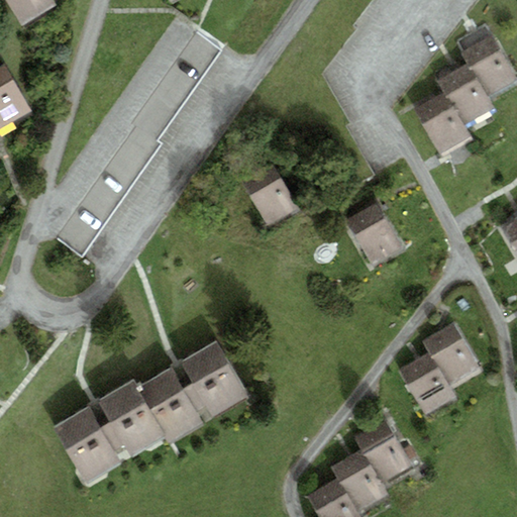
[(56,0),(7,0),(21,21),(57,1),(56,0)]
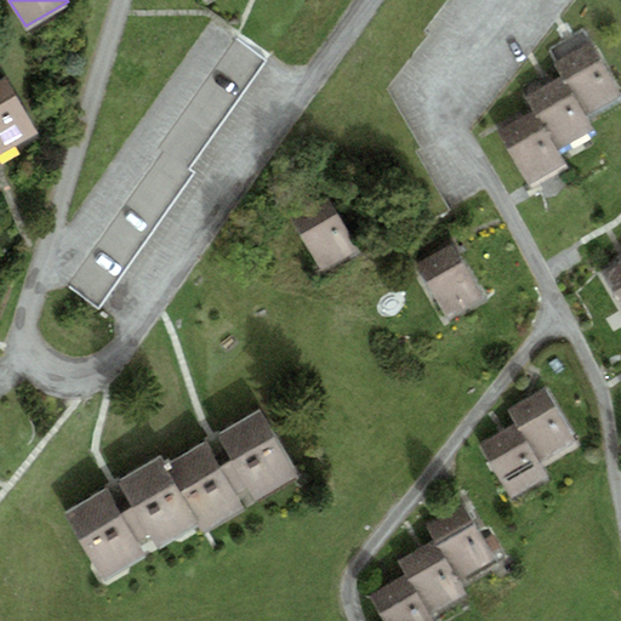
[(191,169),(265,57),(233,35),(66,275),(98,300),(195,172),(191,169)]
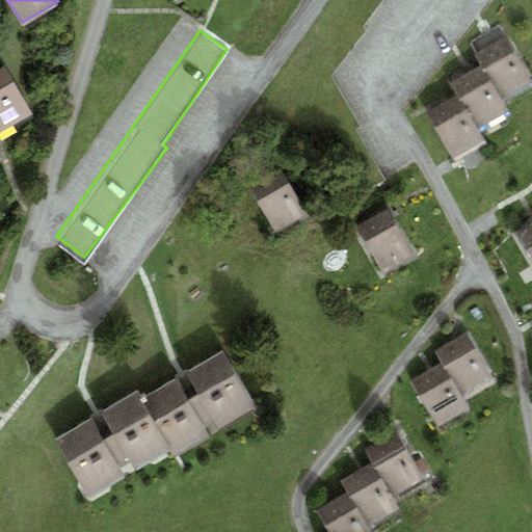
[(531,79),(505,32),(473,52),(480,62),(502,99),(531,81),(531,79)]
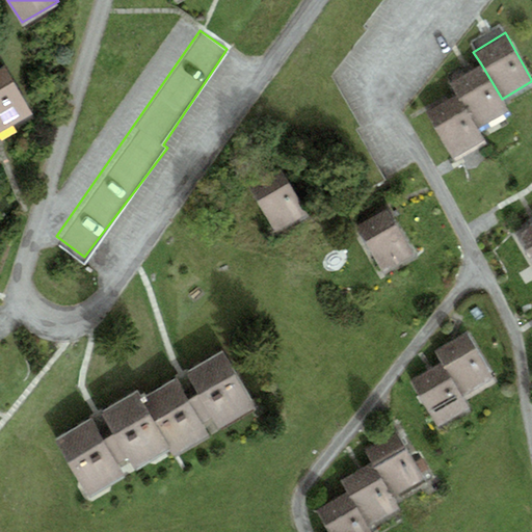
[(4,61),(0,63),(0,131),(33,112),(4,61)]
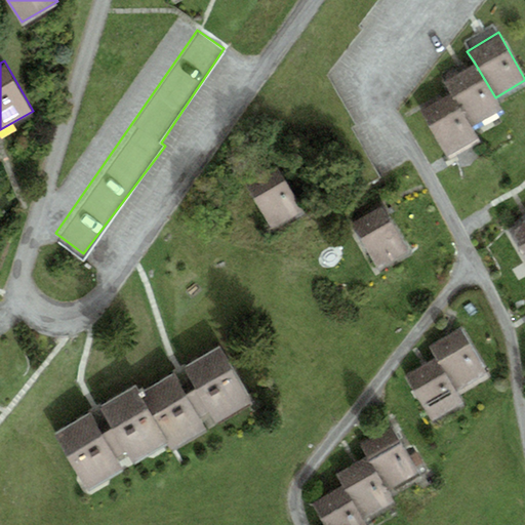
[(474,62),(443,79),(450,90),(472,123),(501,108),(495,97),(474,62)]
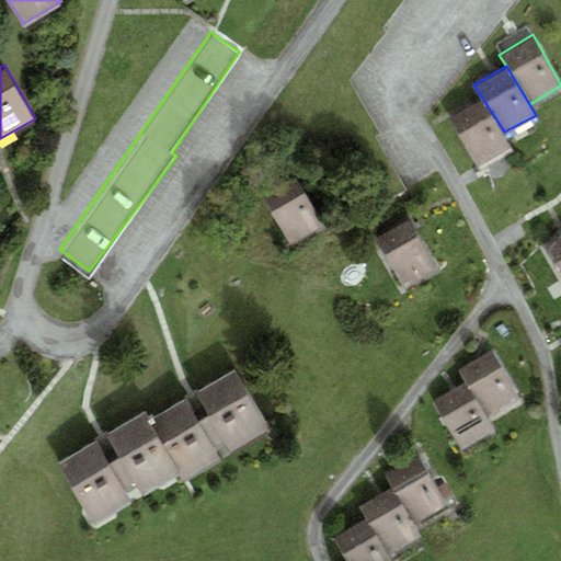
[(481,96),(447,116),(477,165),(512,145),(504,132),(481,96)]
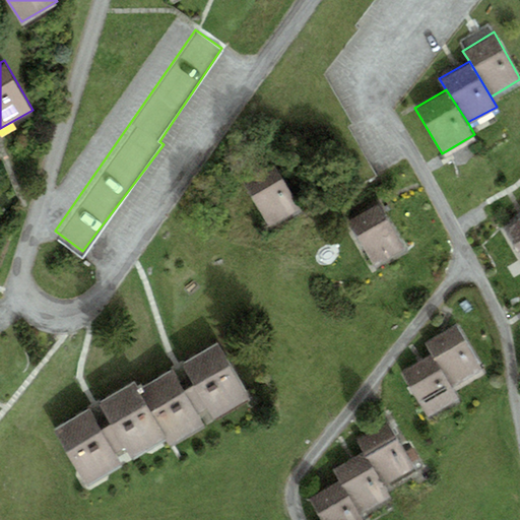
[(273,160),(243,180),(270,225),(301,208),(273,160)]
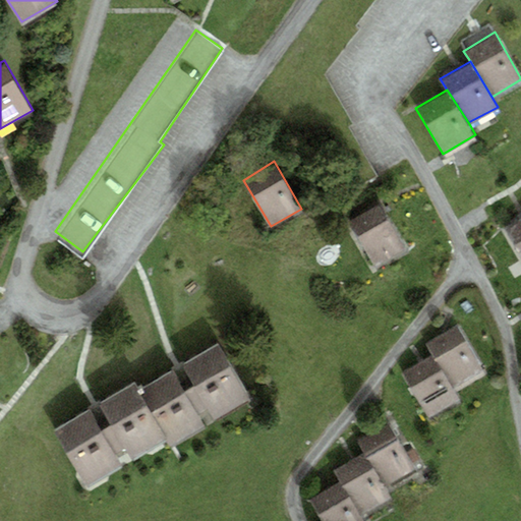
[(380,200),(349,219),(375,266),(407,247),(380,200)]
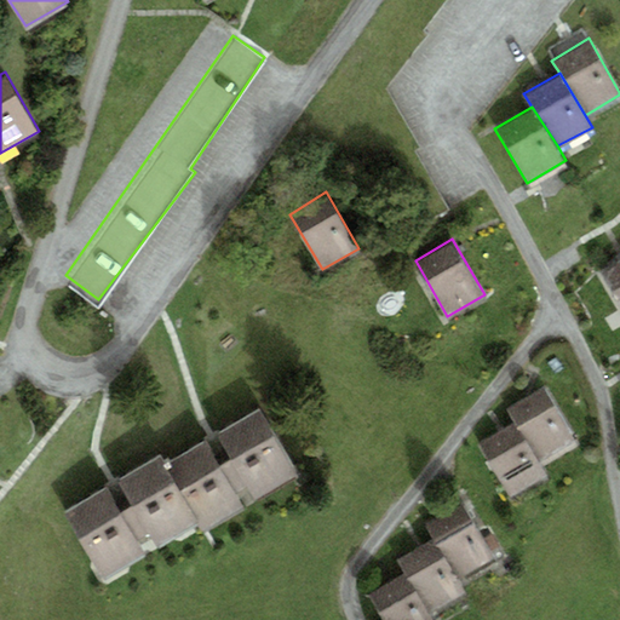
[(619,258),(602,270),(619,300),(619,258)]
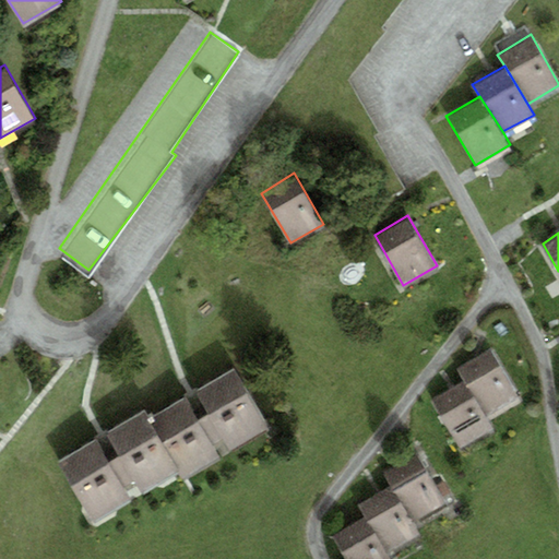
[(490,346),(456,367),(463,377),(487,416),(520,396),(490,346)]
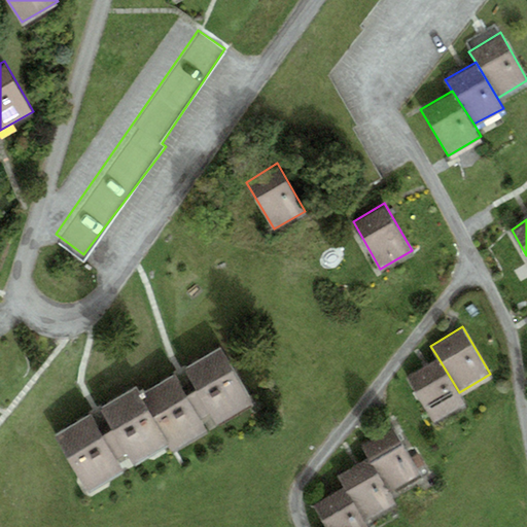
[(195,383),(185,388),(202,414),(211,409),(217,419),(255,400),(220,342),(182,365),(195,383)]
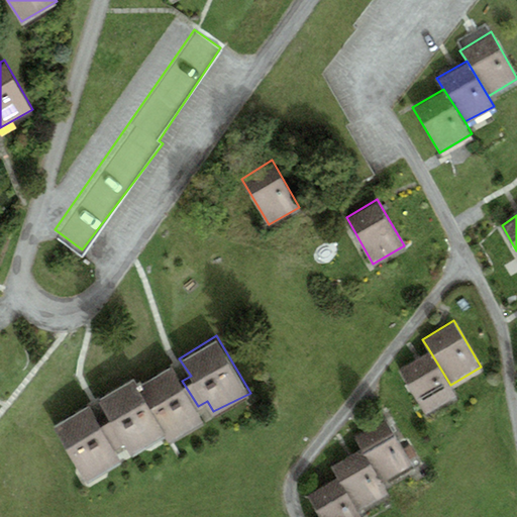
[(428,348),(400,368),(427,415),(457,397),(450,385),(428,348)]
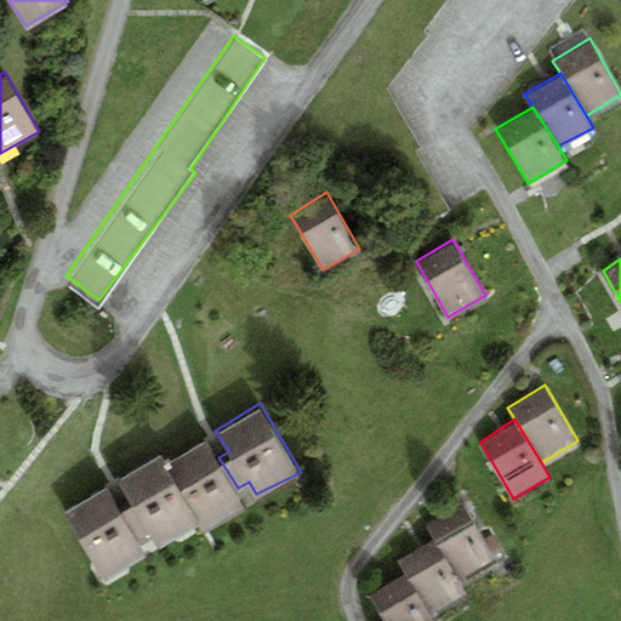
[(206,438),(167,460),(206,525),(246,502),(238,488),(218,457),(206,438)]
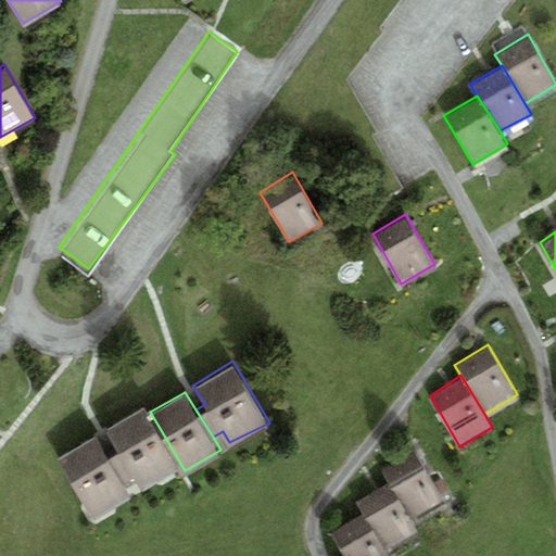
[(144,404),(106,427),(117,445),(133,471),(143,488),(178,466),(150,412),(144,404)]
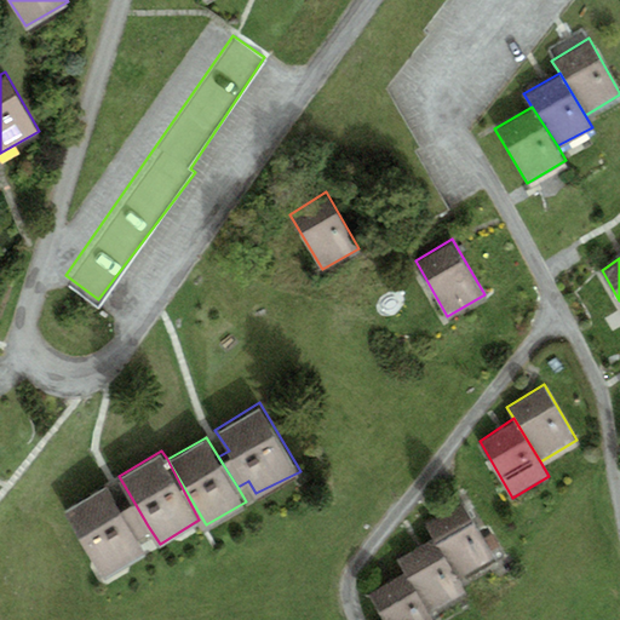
[(108,483),(64,509),(105,575),(148,552),(136,533),(148,526),(131,497),(119,504),(108,483)]
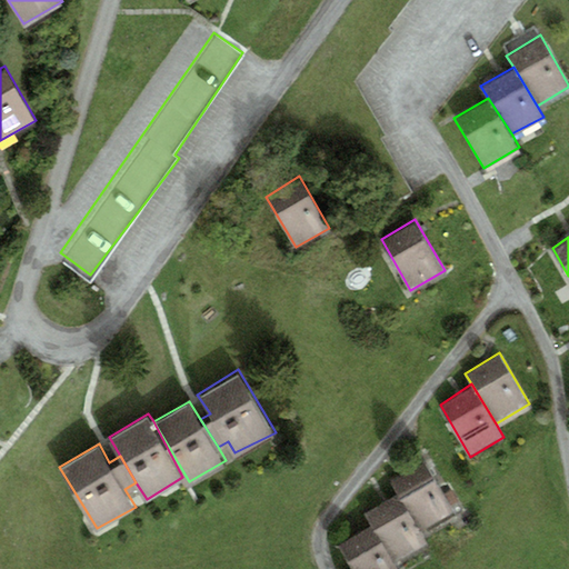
[(425,459),(389,480),(397,491),(421,530),(453,510),(425,459)]
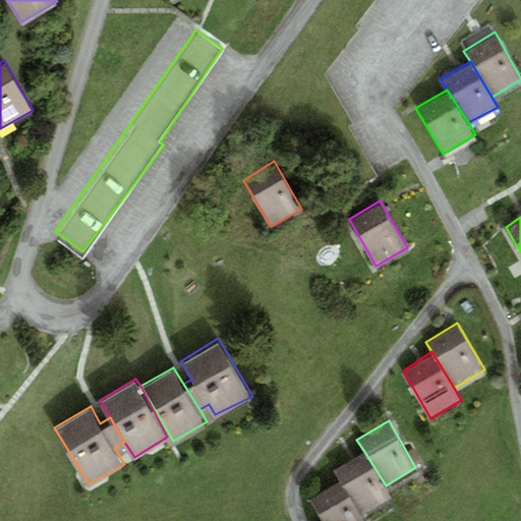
[(363,450),(332,468),(339,478),(363,518),(394,499),(386,485),(363,450)]
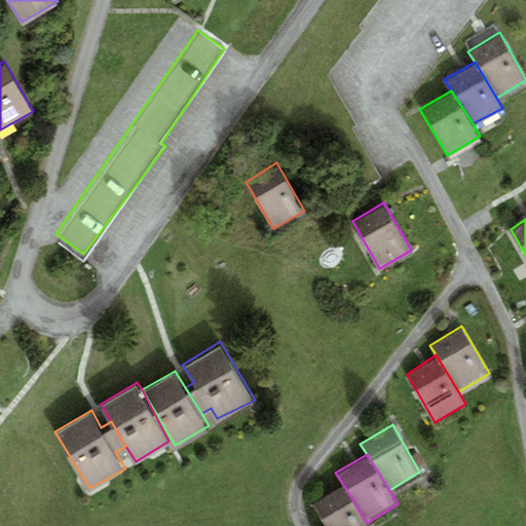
[(342,483),(313,501),(327,525),(368,525),(367,523),(342,483)]
